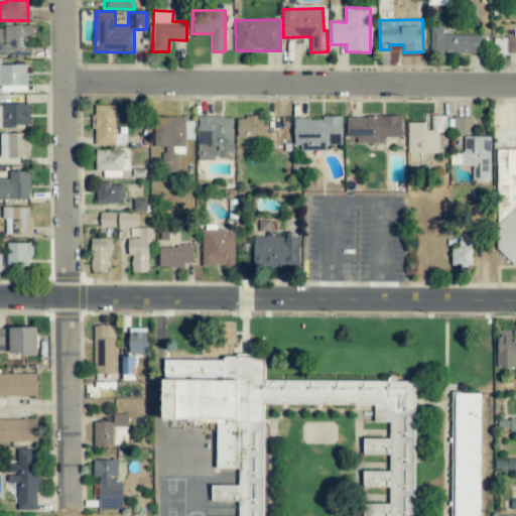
[(31,25),(0,25),(0,54),(30,54),(30,34),(31,34),(31,25)]
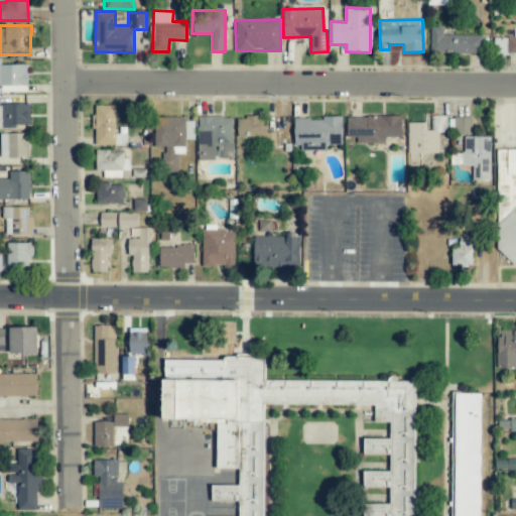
[(482,36),(442,35),(442,27),(430,27),(429,52),(481,53),(482,36)]
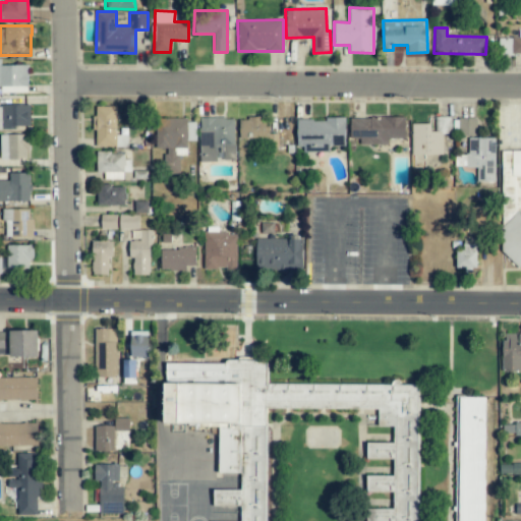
[(520,38),(499,38),(499,55),(520,54),(520,38)]
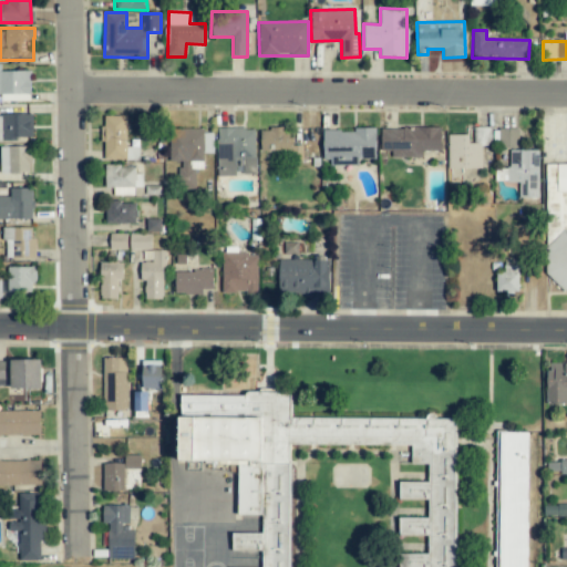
[(0,71),(0,94),(30,94),(30,71),(0,71)]
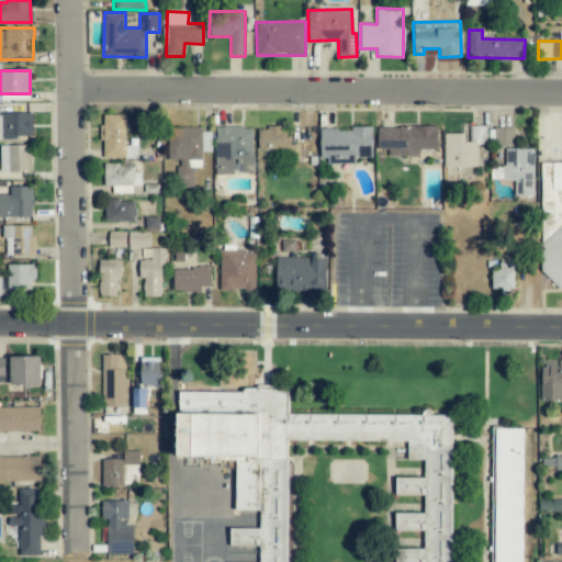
[(32,113),(0,113),(0,138),(32,138),(32,113)]
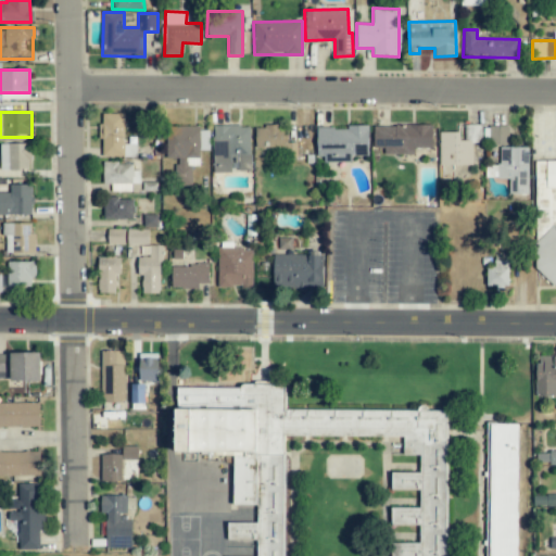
[(124,113),(101,113),(100,155),(133,156),(133,144),(124,144),(124,113)]
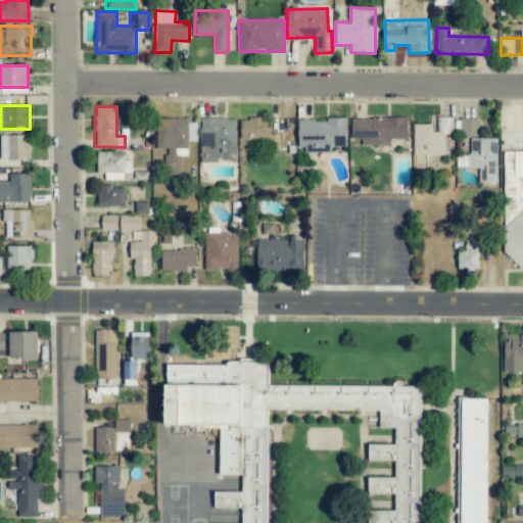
[(345,147),(345,117),(327,117),(326,121),(297,121),(297,151),(330,151),(330,146),(345,147)]
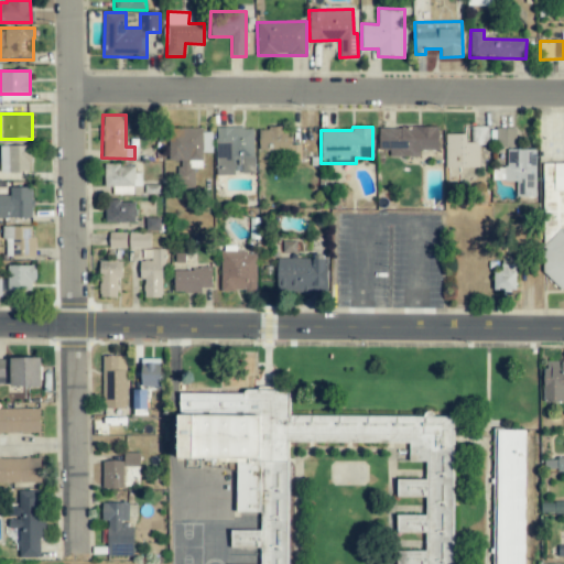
[(389,156),(420,158),(420,150),(437,151),(438,128),(379,127),(378,150),(389,150),(389,156)]
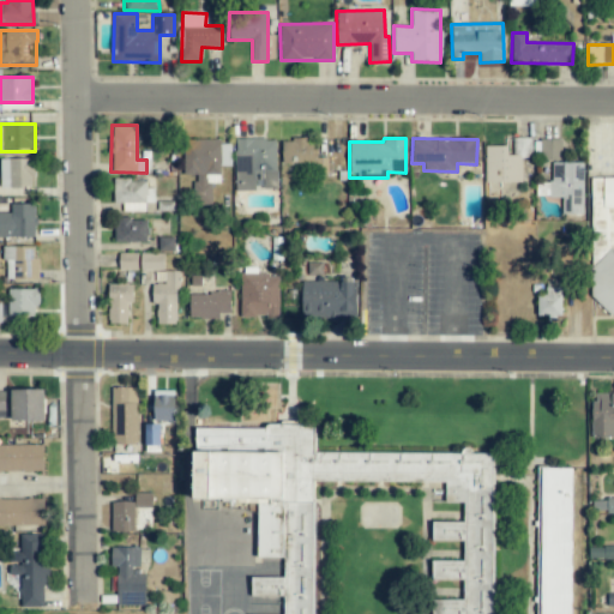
[(486,182),(522,182),(522,157),(533,157),(531,138),(511,138),(511,145),(485,146),(486,182)]
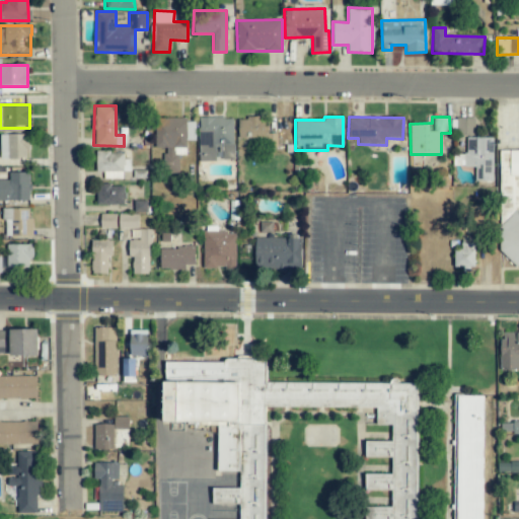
[(233,160),(233,118),(199,118),(199,161),(233,160)]
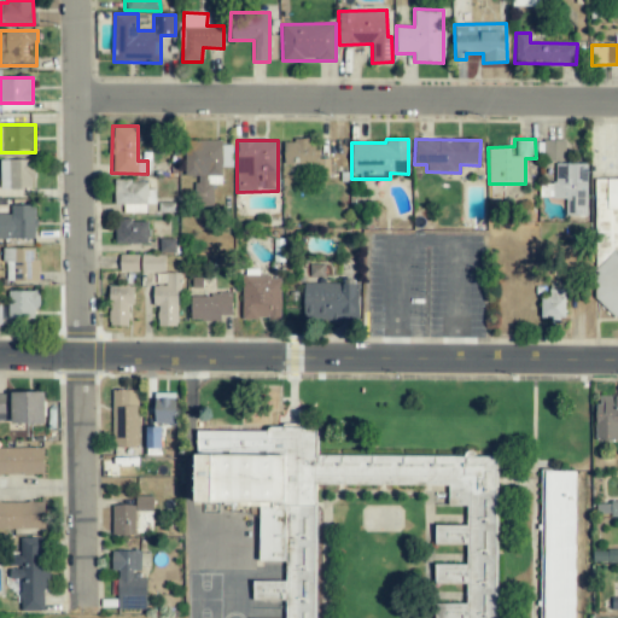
[(284,140),(284,167),(327,167),(327,159),(315,159),(316,140),(284,140)]
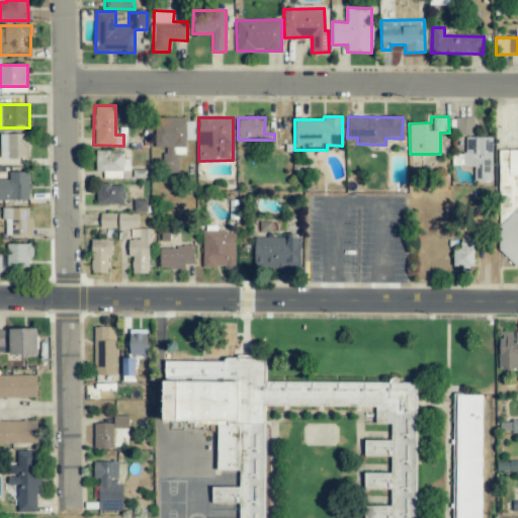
[(473,136),(473,117),(455,117),(455,135),(473,136)]
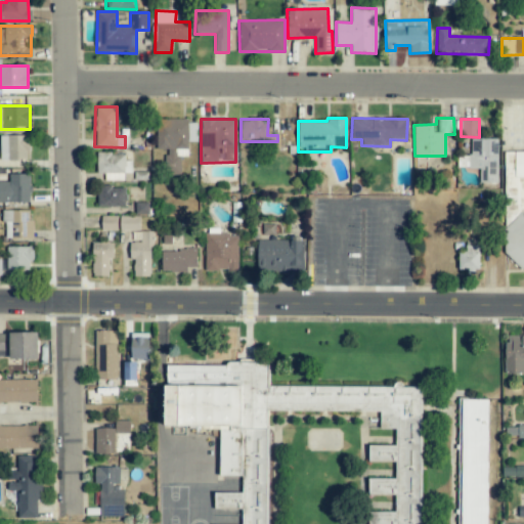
[(180,174),(180,157),(187,157),(187,141),(197,141),(197,120),(157,120),(157,149),(166,149),(167,175),(180,174)]
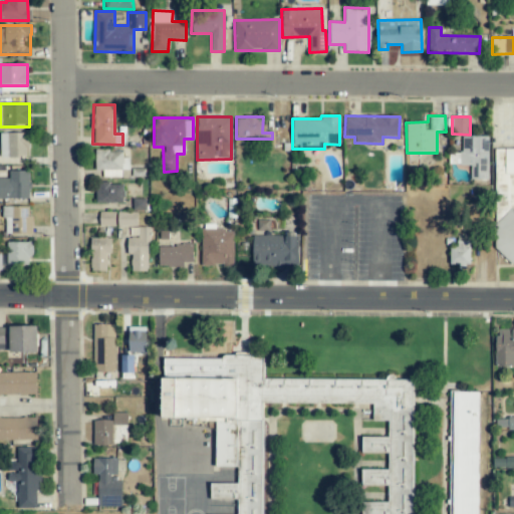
[(28,157),(27,133),(0,133),(0,156),(0,157),(28,157)]
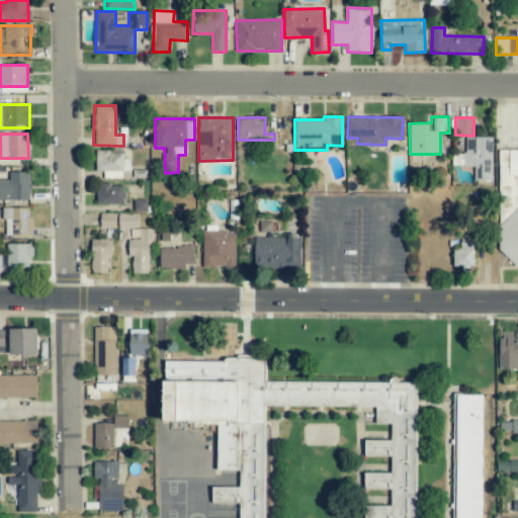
[(491,181),(492,138),(465,137),(465,154),(452,154),(451,166),(473,166),(473,180),(491,181)]
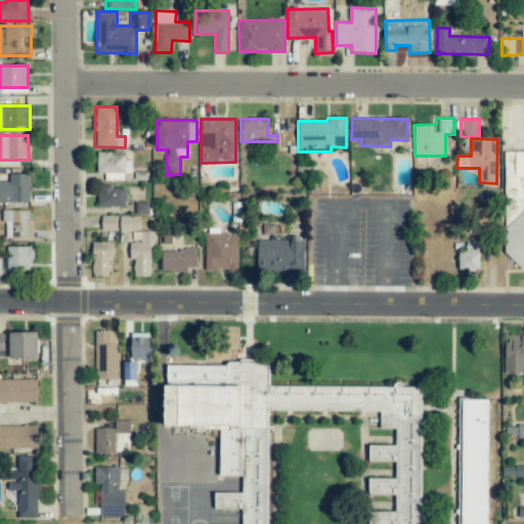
[(523,151),(505,151),(505,252),(522,269),(523,269),(523,206),(523,207),(523,182),(523,181),(523,151)]
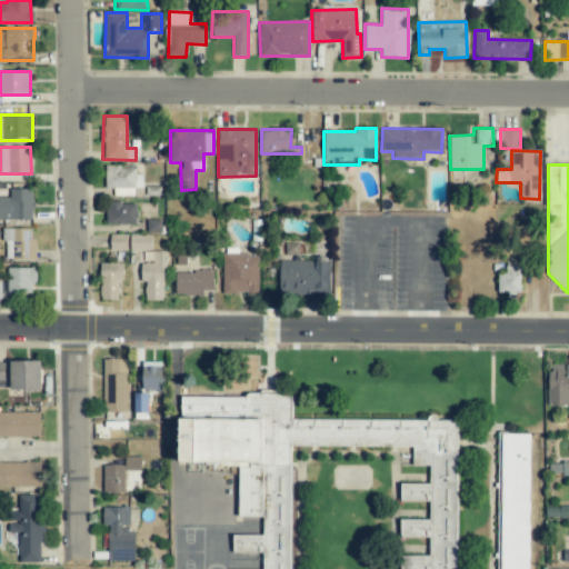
[(135,197),(135,188),(142,188),(143,169),(106,168),(106,188),(116,189),(115,196),(135,197)]
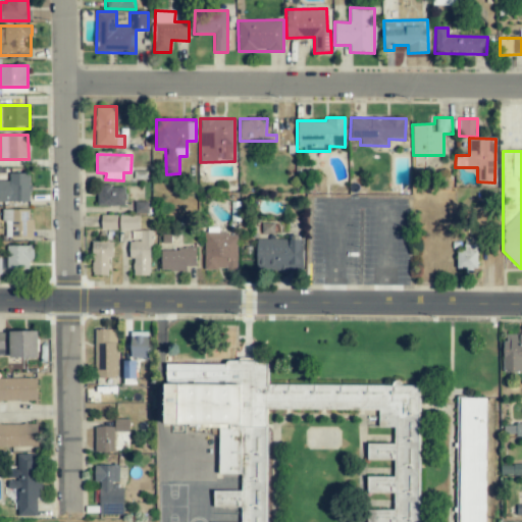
[(30,173),(9,173),(9,181),(0,180),(0,201),(30,202),(30,173)]
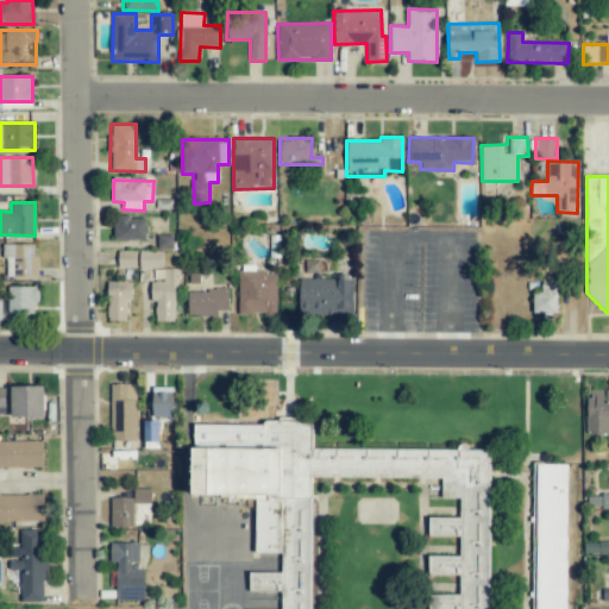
[(113,240),(146,240),(146,217),(113,217),(113,240)]
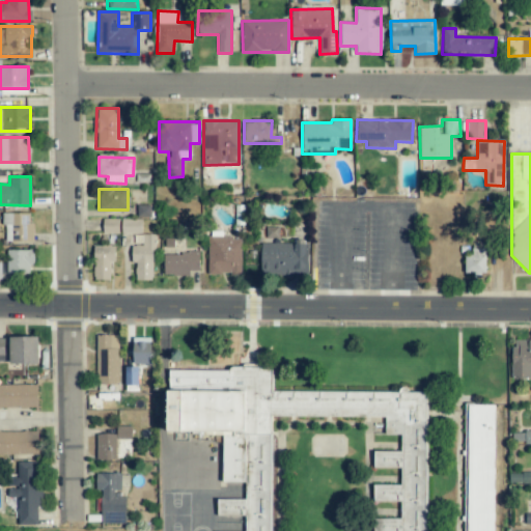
[(29,214),(3,214),(3,242),(33,242),(33,222),(29,222),(29,214)]
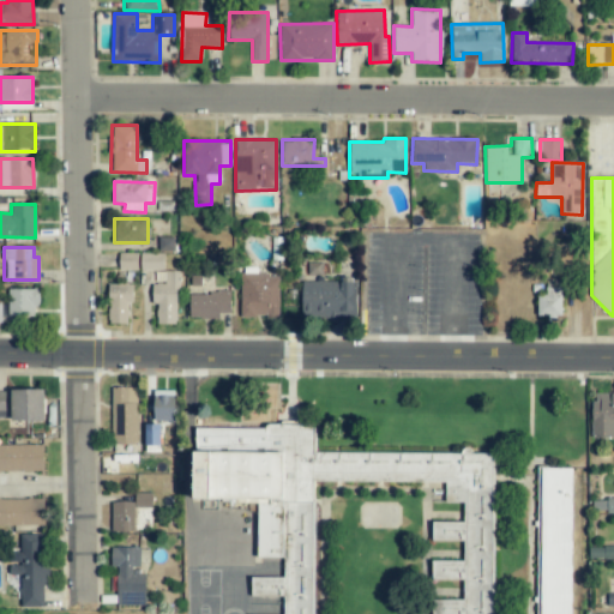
[(138,253),(119,253),(119,270),(137,271),(138,253)]
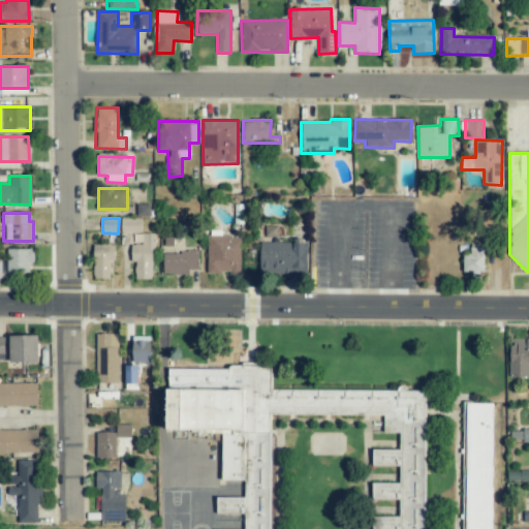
[(120,231),(141,232),(141,219),(121,218),(120,231)]
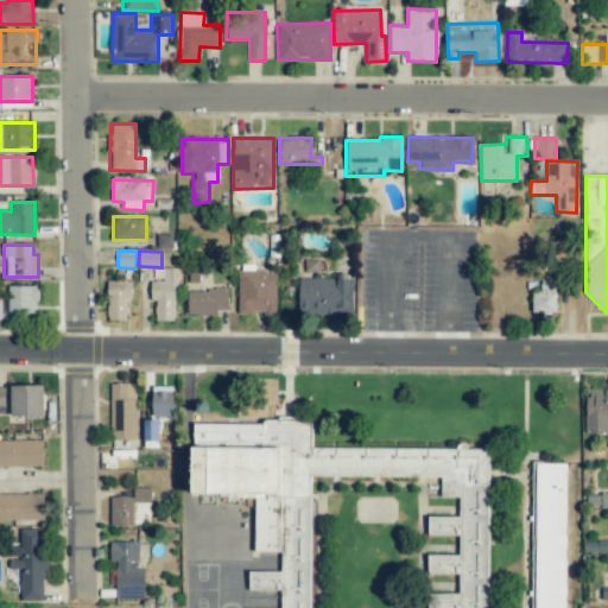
[(176,268),(164,268),(163,282),(153,282),(152,321),(175,322),(176,268)]
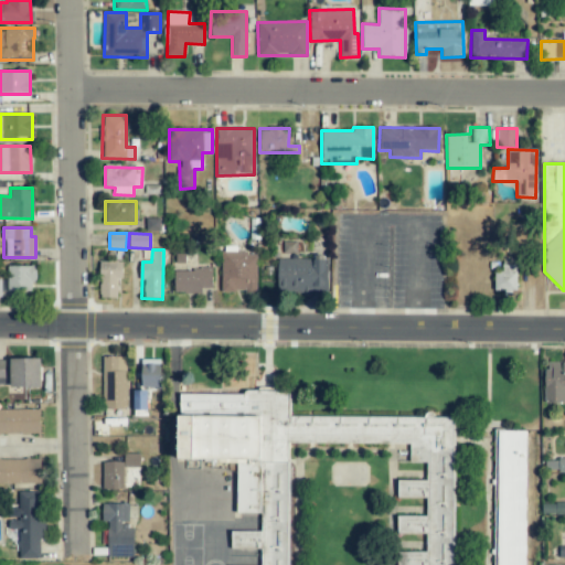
[(221,253),(221,292),(256,291),(256,252),(221,253)]
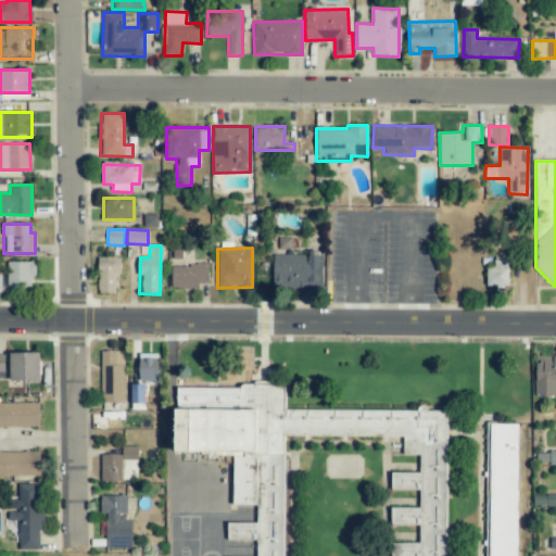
[(321,289),(323,254),(274,253),(273,288),(321,289)]
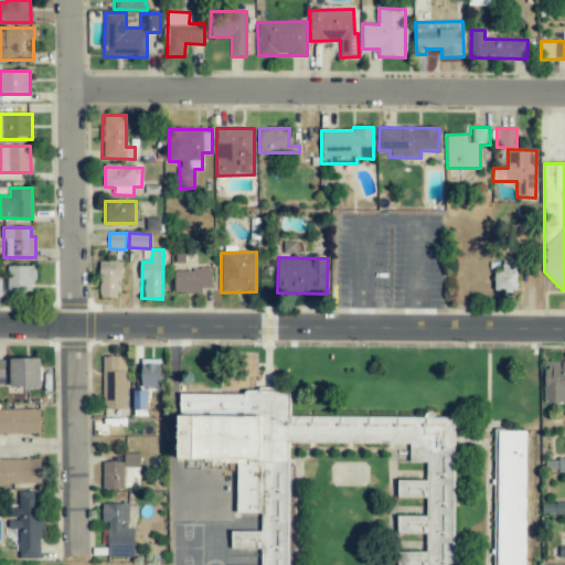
[(494,273),(494,291),(515,292),(516,259),(502,259),(502,273),(494,273)]
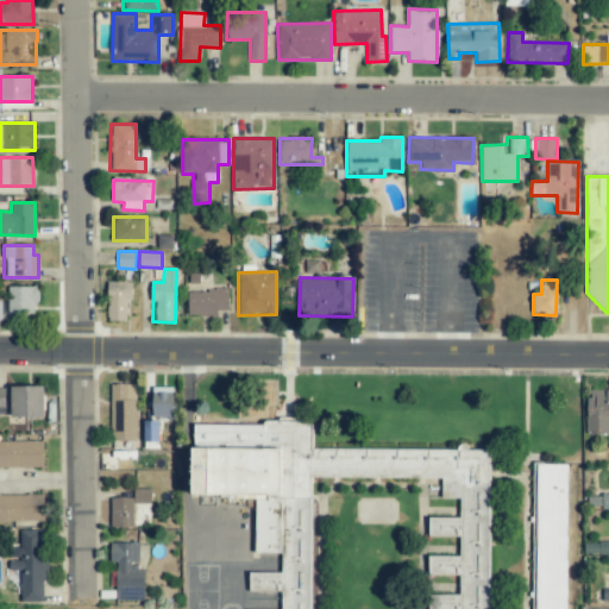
[(107,321),(126,321),(127,301),(131,301),(131,282),(107,282),(107,321)]
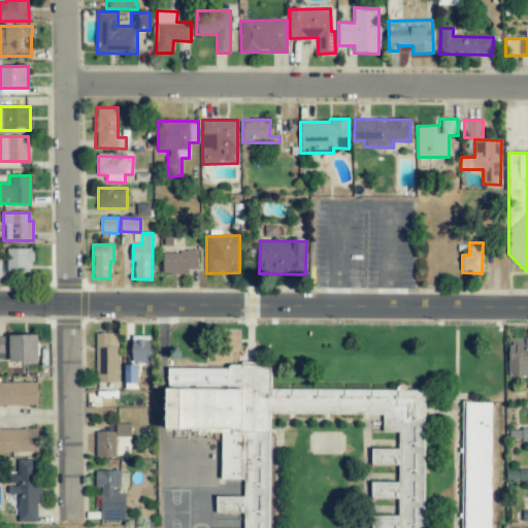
[(7,249),(6,272),(32,272),(32,249),(7,249)]
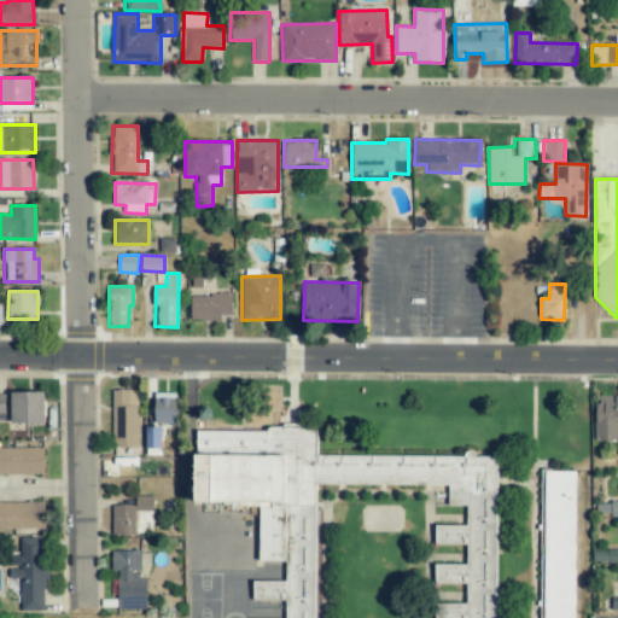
[(232,316),(232,295),(190,295),(191,320),(221,320),(221,316),(232,316)]
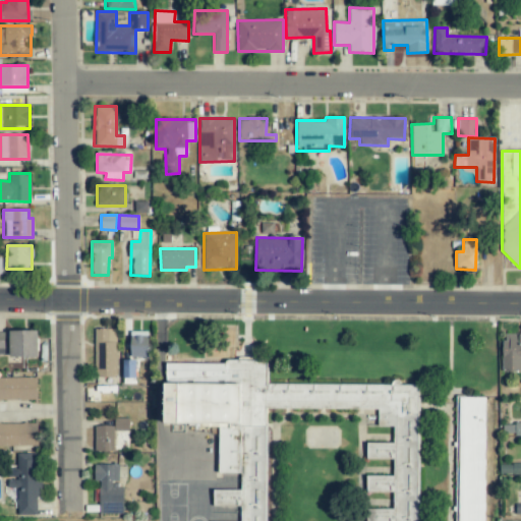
[(116,329),(95,329),(95,377),(116,378),(116,329)]
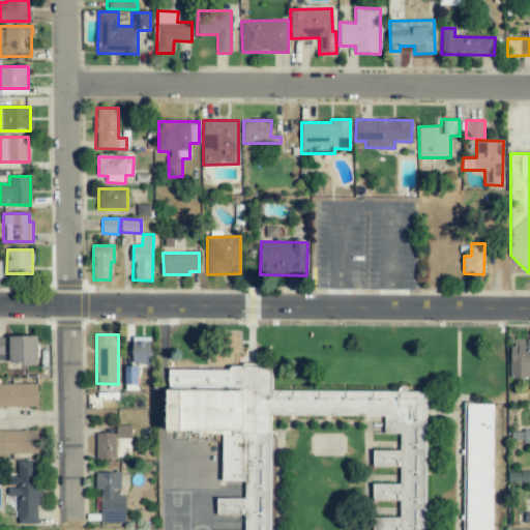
[(38,364),(38,336),(9,336),(9,363),(38,364)]
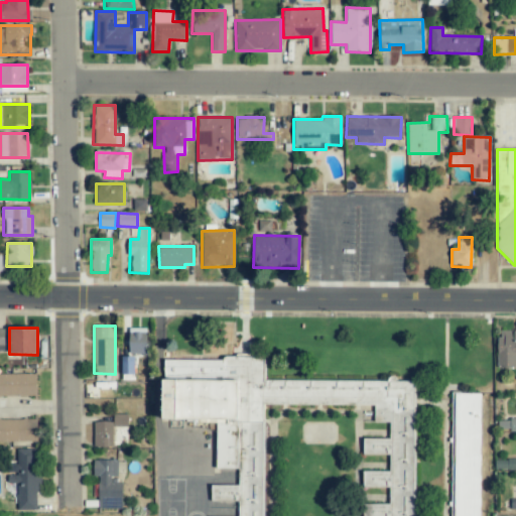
[(146,354),(146,328),(129,329),(129,354),(146,354)]
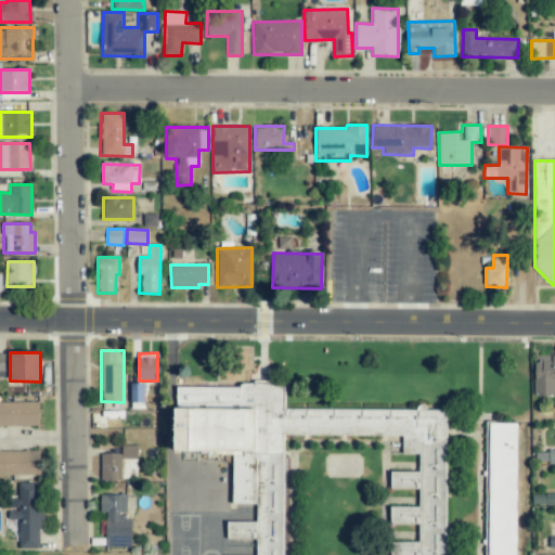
[(554,356),(536,356),(534,395),(554,395),(554,356)]
